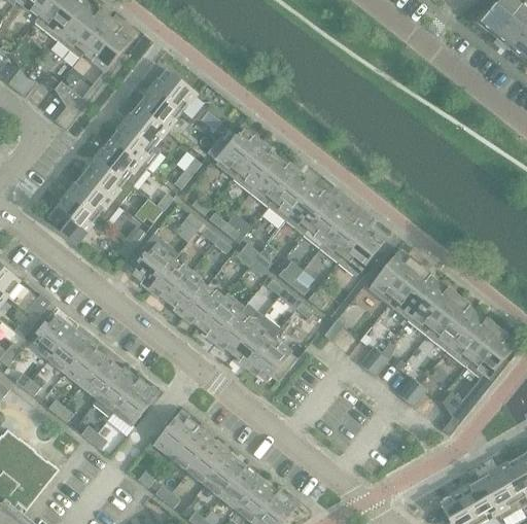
[(20,0),(39,15),(40,16),(53,0),(20,0)]
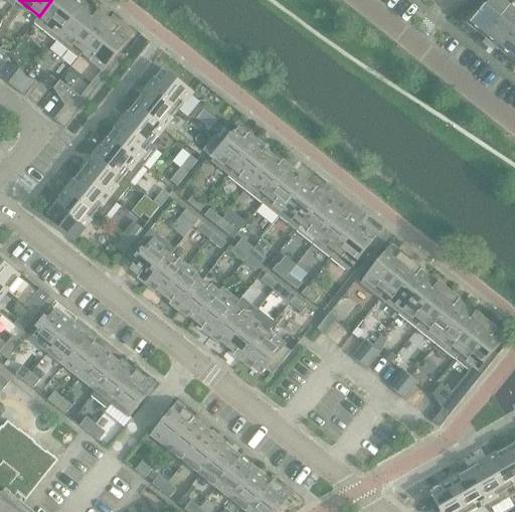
[(51,0),(39,16),(38,15),(33,21),(56,38),(84,3),(80,0),(51,0)]
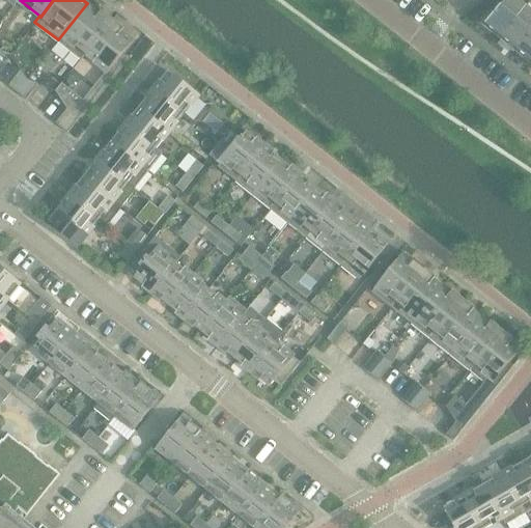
[(501,35),(526,4),(521,0),(502,0),(493,11),(492,9),(481,22),(492,30),(493,29),(501,35)]
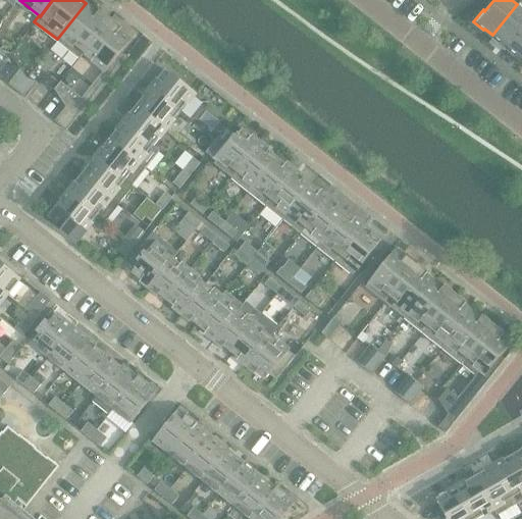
[(80,57),(84,51),(111,16),(100,8),(97,11),(86,3),(57,39),(80,57)]
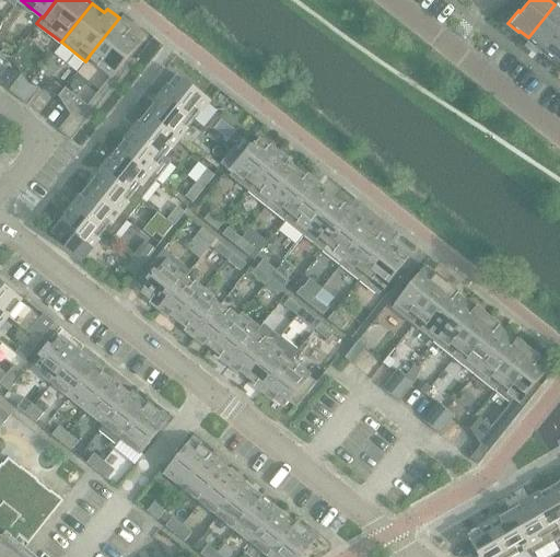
[(545,50),(559,31),(559,8),(555,4),(528,37),(527,38),(535,45),(536,44),(545,50)]
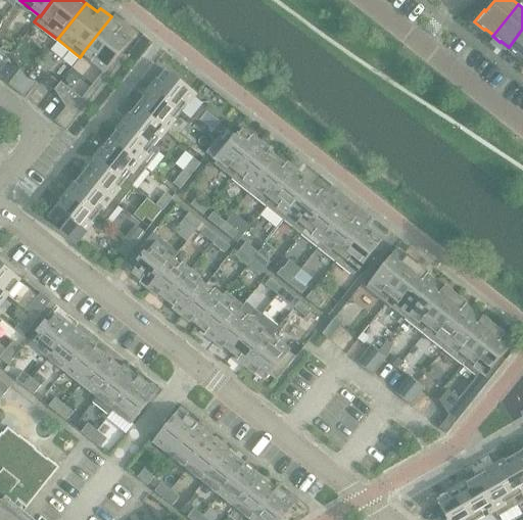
[(123,26),(111,16),(84,51),(104,67),(82,96),(61,80),(54,88),(65,105),(55,120),(66,129),(127,54),(126,53),(125,54),(121,51),(131,39),(120,30),(123,26)]
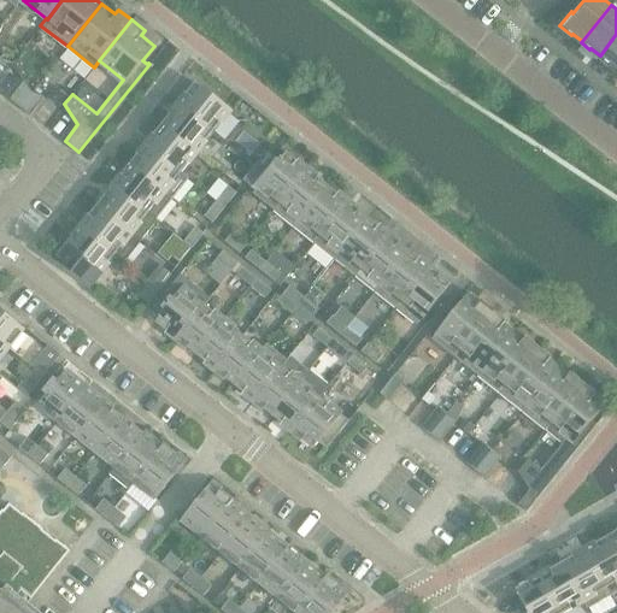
[(616,68),(616,34),(600,56),(599,57),(607,64),(609,63),(616,68)]
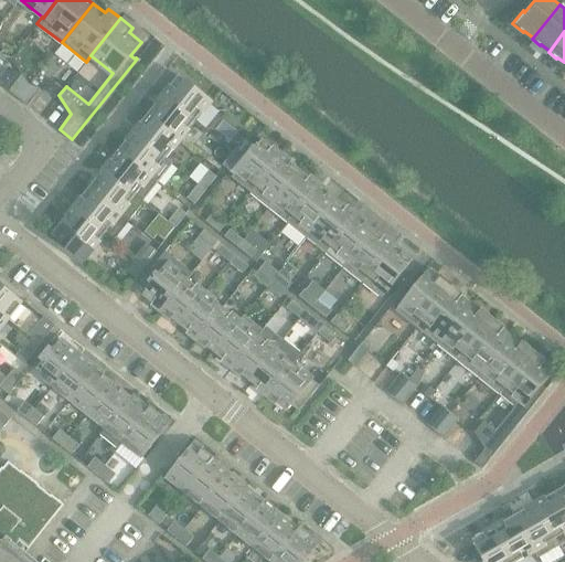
[(9,89),(19,96),(30,83),(22,73),(9,89)]
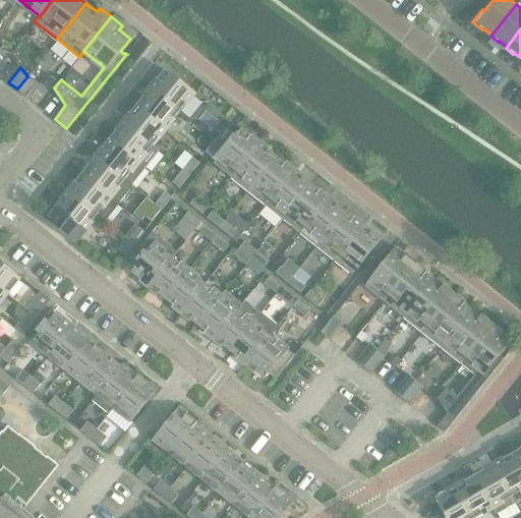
[(165,68),(151,85),(180,110),(194,92),(165,68)]
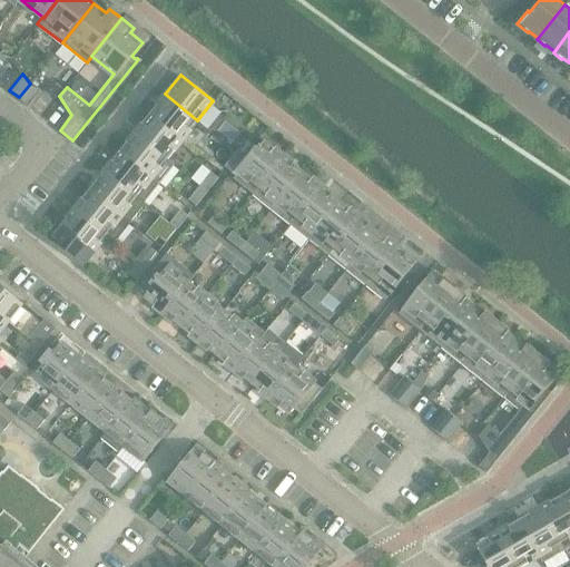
[(41,88),(30,84),(19,97),(28,105),(41,88)]
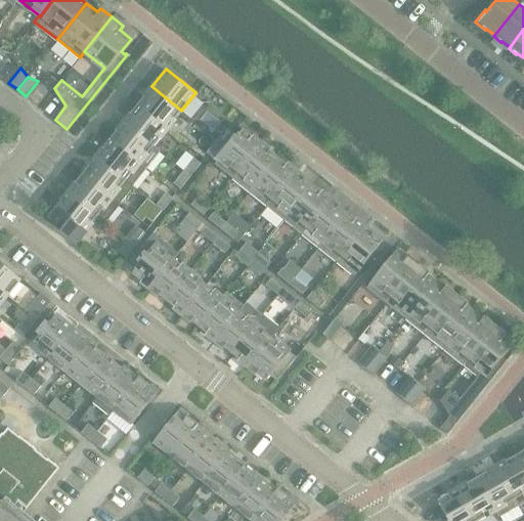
[(151,86),(137,103),(167,128),(181,111),(151,86)]
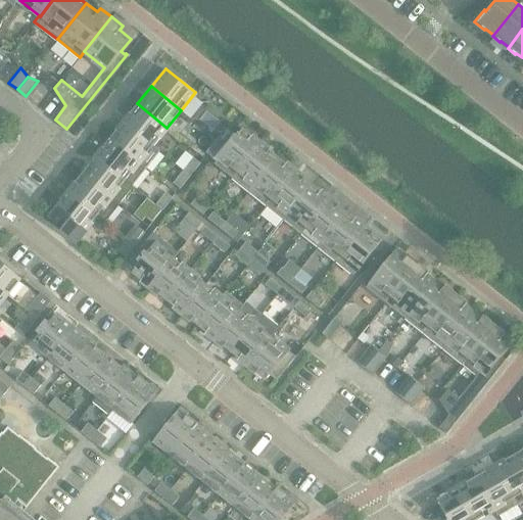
[(137,103),(124,121),(153,144),(167,128),(137,103)]
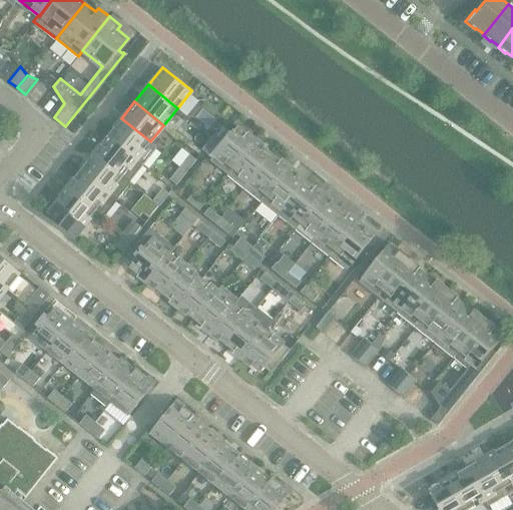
[(121,118),(107,135),(136,158),(150,141),(121,118)]
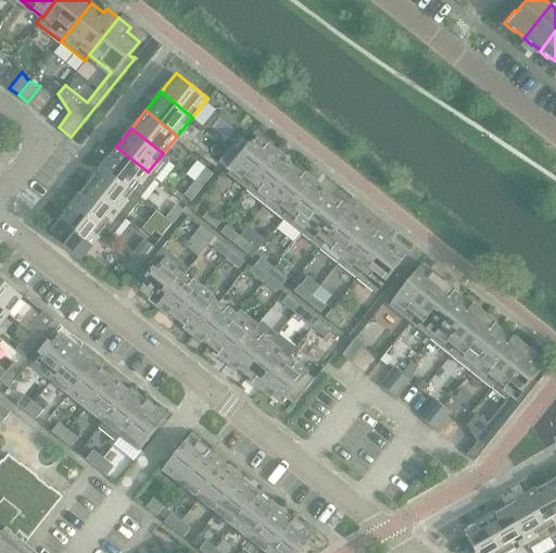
[(240,134),(229,147),(237,153),(248,139),(240,134)]
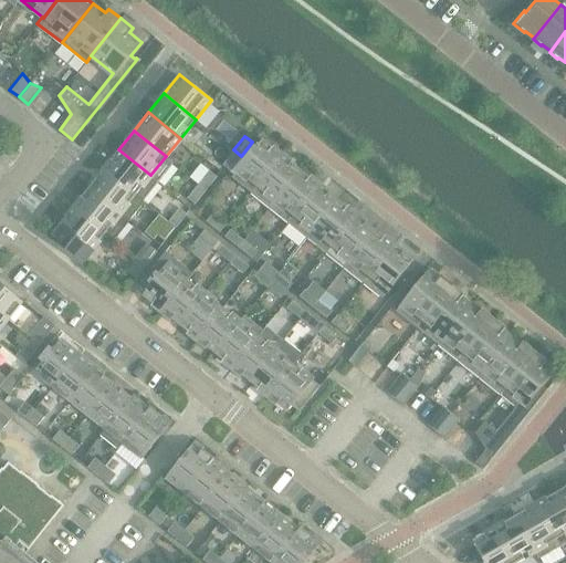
[(232,176),(251,191),(282,153),(262,137),(232,176)]
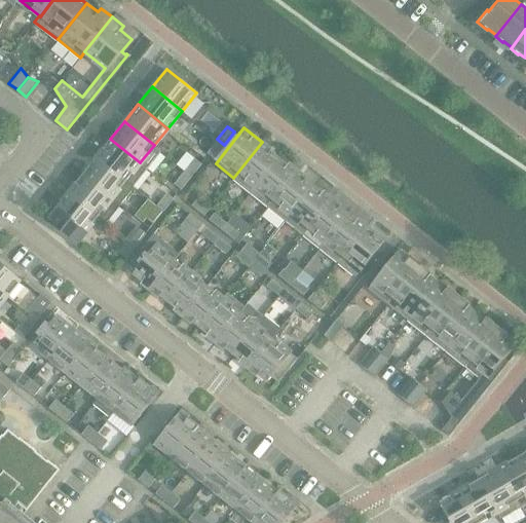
[(110,139),(97,156),(126,180),(140,162),(110,139)]
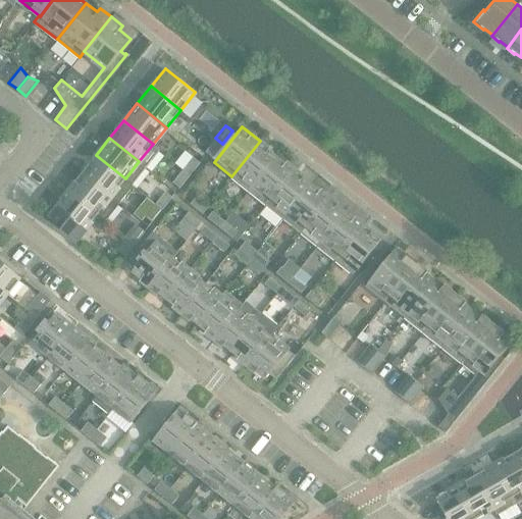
[(212,156),(222,144),(215,138),(205,151),(212,156)]
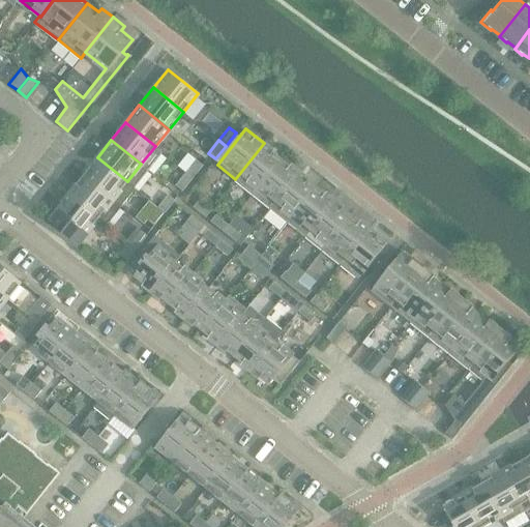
[(282,157),(264,143),(235,179),(253,194),(282,157)]
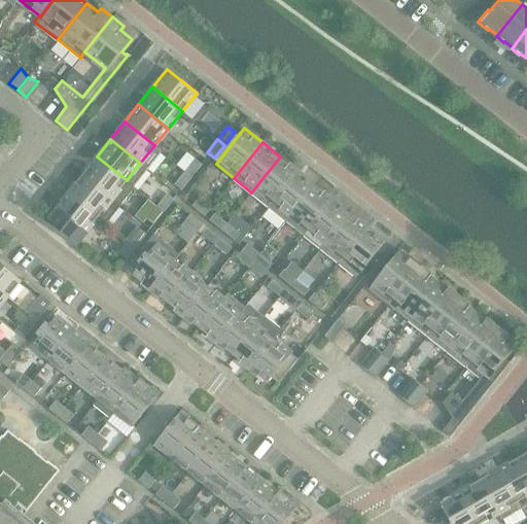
[(97,156),(82,174),(112,198),(127,180),(97,156)]
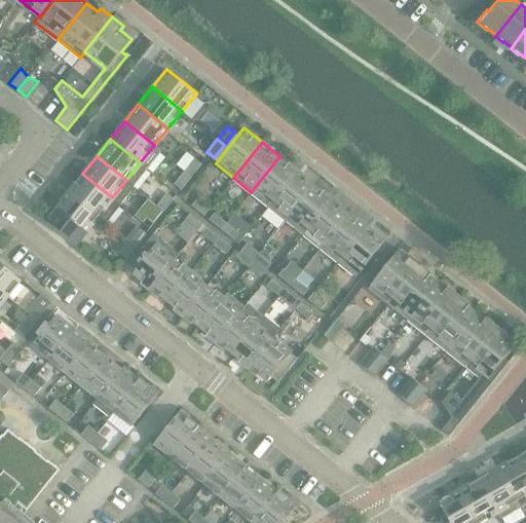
[(251,192),(268,206),(297,170),(279,156),(251,192)]
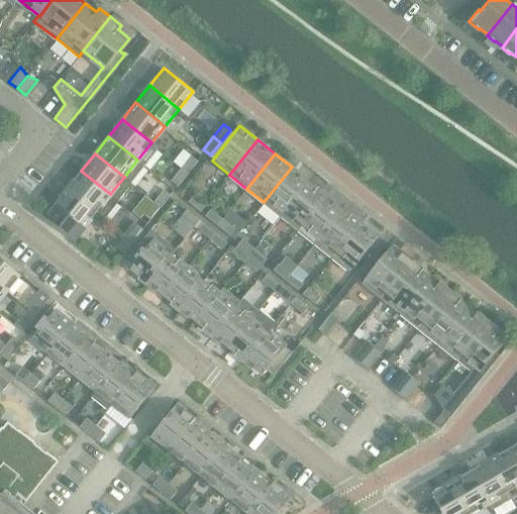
[(190,156),(181,167),(188,172),(197,161),(190,156)]
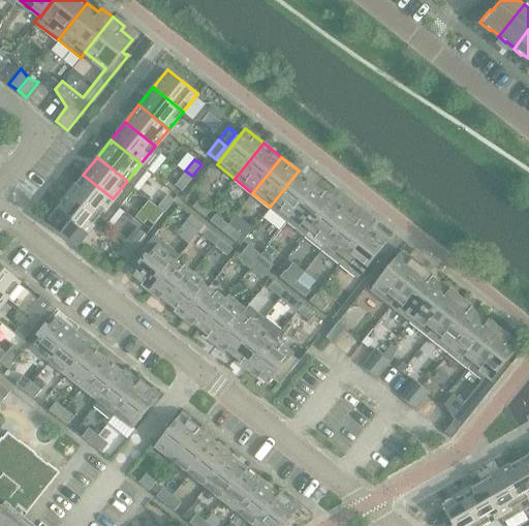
[(181,189),(192,176),(185,171),(174,184),(181,189)]
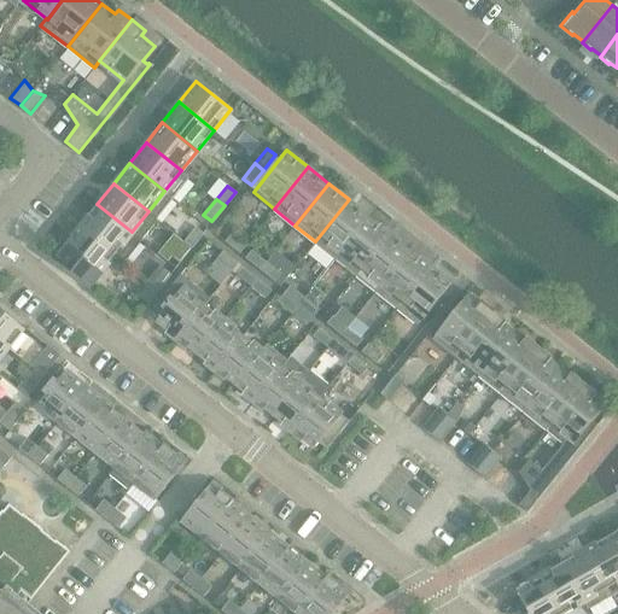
[(315,241),(336,258),(368,216),(349,199),(315,241)]
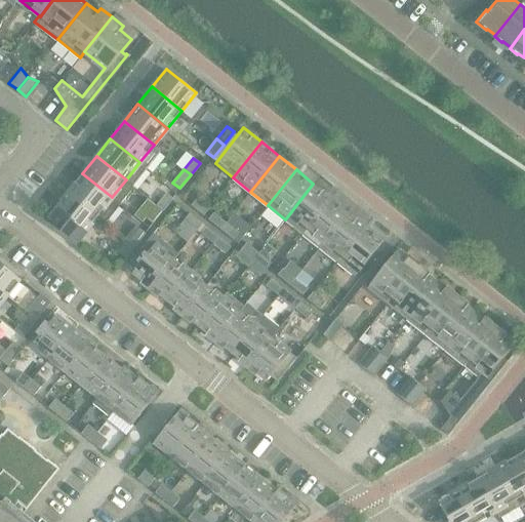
[(82,173),(69,191),(98,214),(112,197),(82,173)]
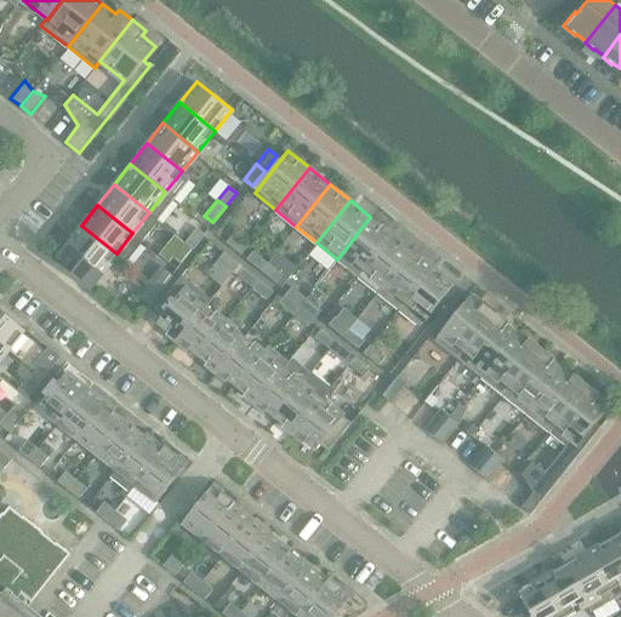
[(358,276),(364,269),(363,269),(391,233),(370,217),(337,260),(358,276)]
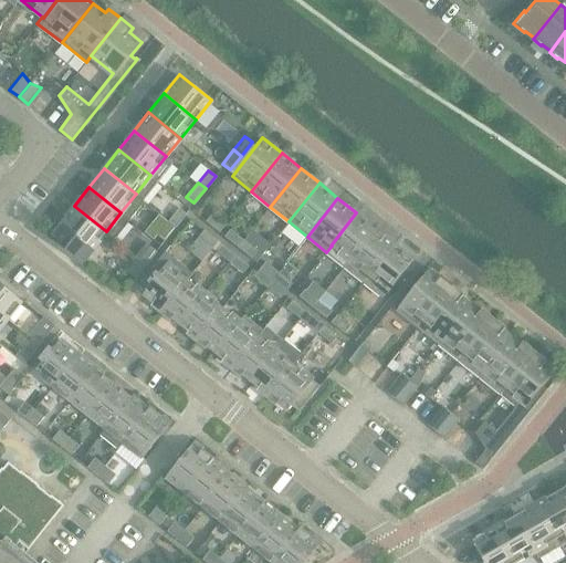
[(82,261),(106,231),(74,206),(50,236),(82,261)]
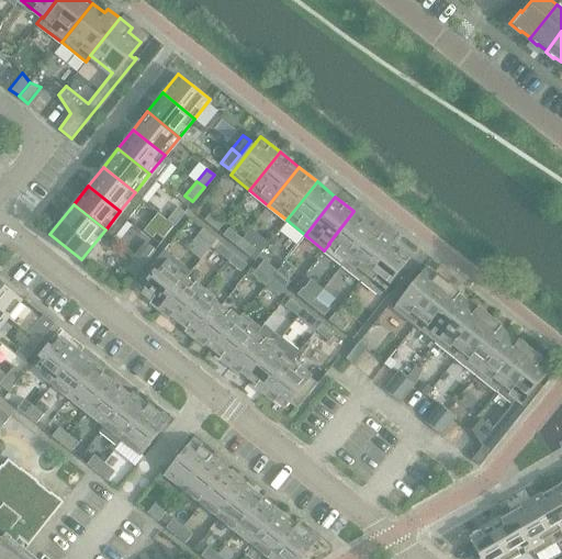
[(178,207),(168,219),(175,224),(184,212),(178,207)]
